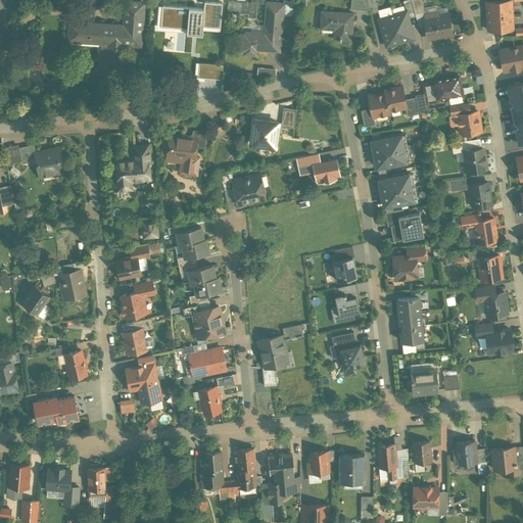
[(246,0),(243,0),(229,0),(228,11),(248,13),(248,16),(256,17),(257,0),(246,0)]
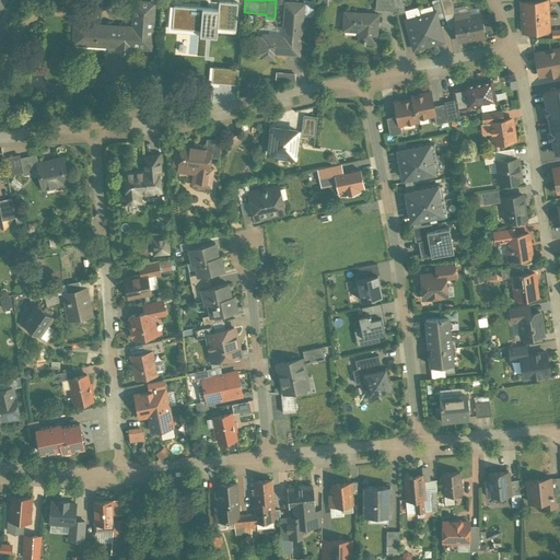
[(394,0),(376,0),(376,9),(396,11),(394,0)]
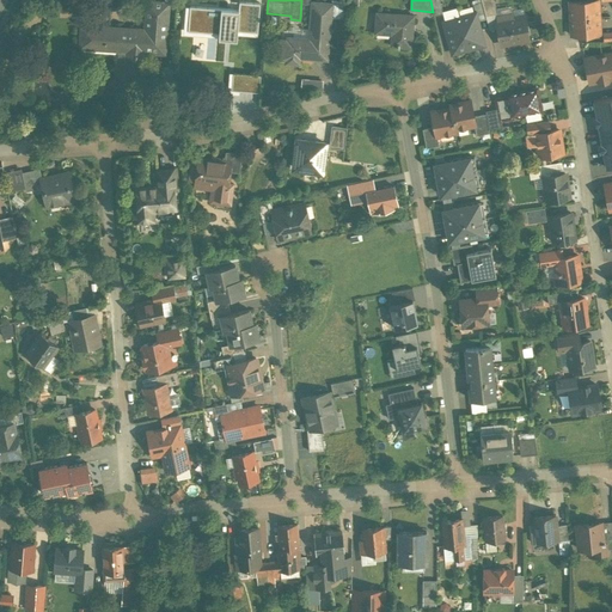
[(494,0),(482,0),(485,16),(496,13),(494,0)]
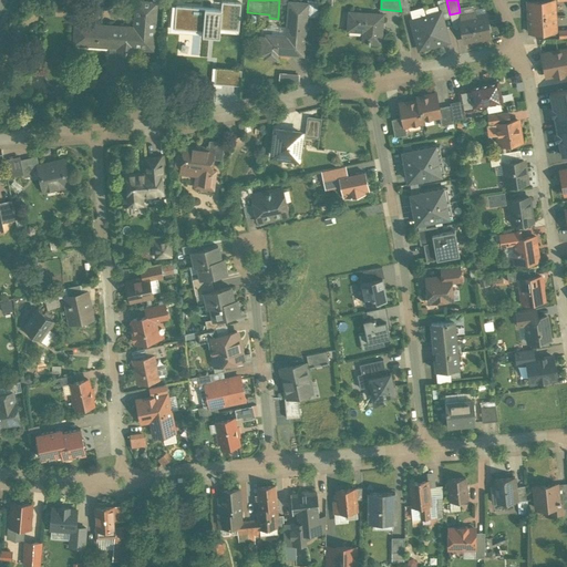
[(554,0),(532,0),(528,0),(529,17),(555,14),(554,0)]
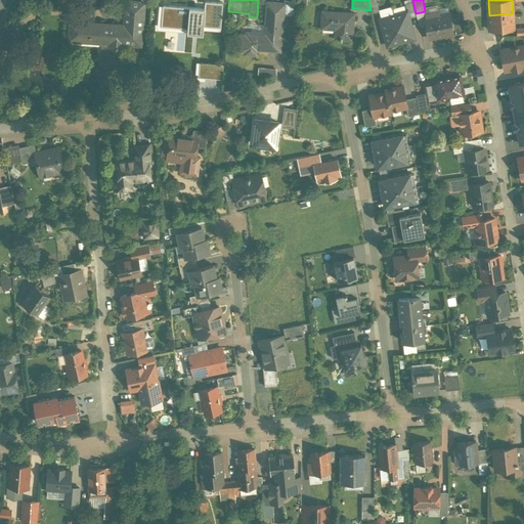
[(144,3),(126,1),(125,12),(143,13),(144,3)]
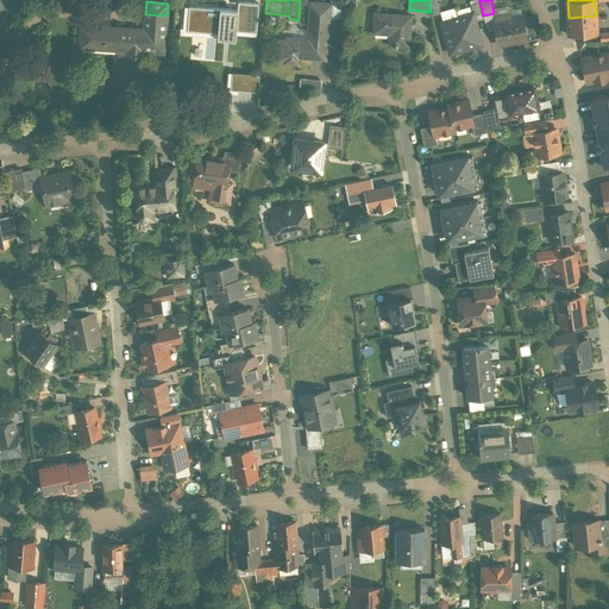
[(237,10),(188,6),(187,30),(218,32),(217,37),(236,39),(236,33),(257,36),(259,2),(238,1),(237,10)]
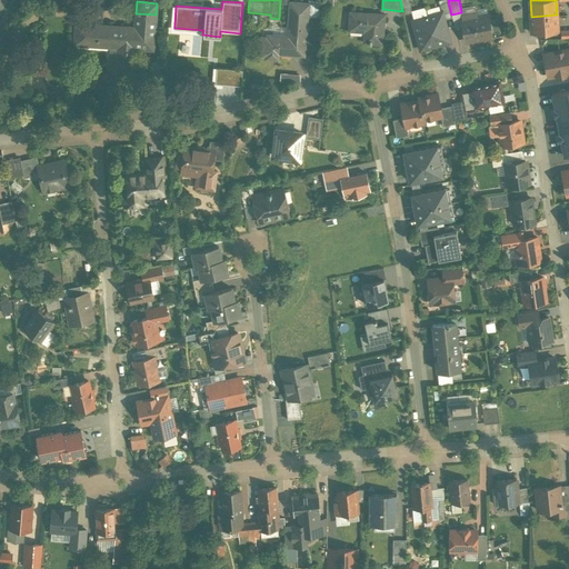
[(308,3),(290,1),(288,25),(289,25),(290,23),(307,25),(308,16),(307,16),(308,3)]
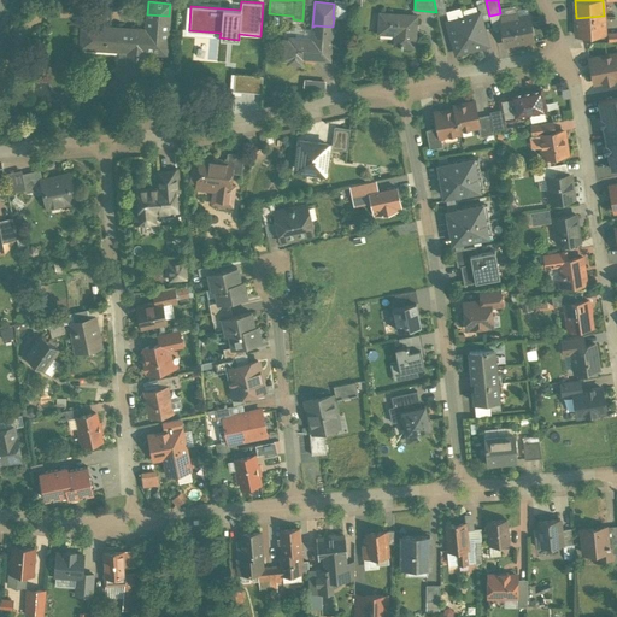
[(350,5),(334,4),(333,17),(334,17),(348,18),(350,5)]
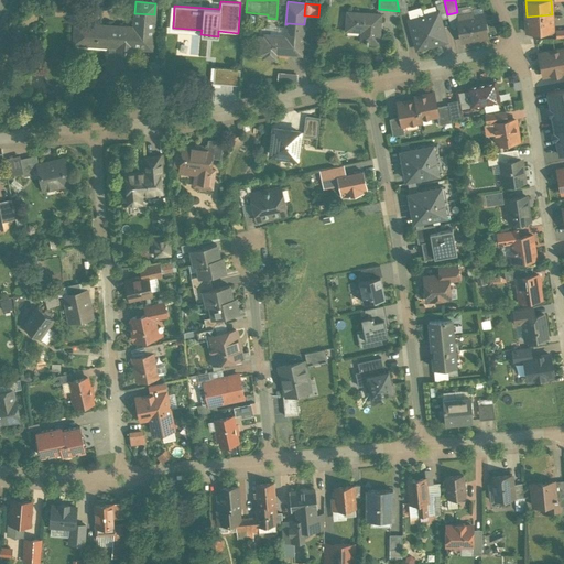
[(370,13),(348,12),(346,30),(368,31),(368,39),(367,39),(367,42),(379,43),(381,23),(382,13),(370,13)]
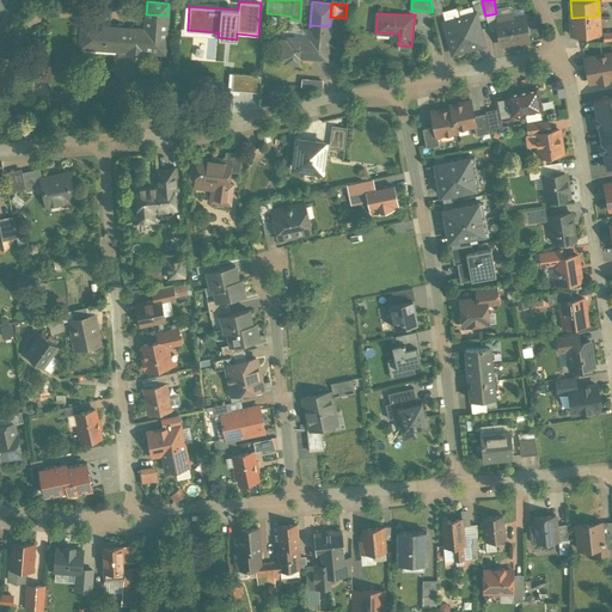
[(134,28),(134,29),(83,25),(81,46),(128,49),(126,84),(142,85),(145,50),(165,51),(167,20),(170,20),(170,17),(167,17),(167,16),(146,14),(145,28),(134,28)]
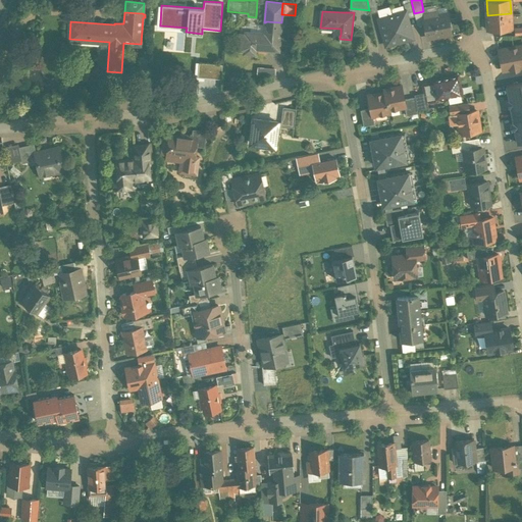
[(448,13),(424,17),(427,38),(452,33),(448,13)]
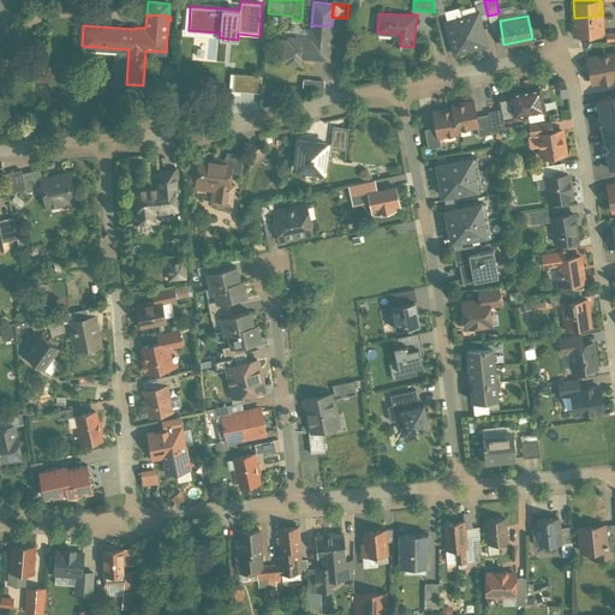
[(602,16),(574,18),(575,35),(603,34),(602,16)]
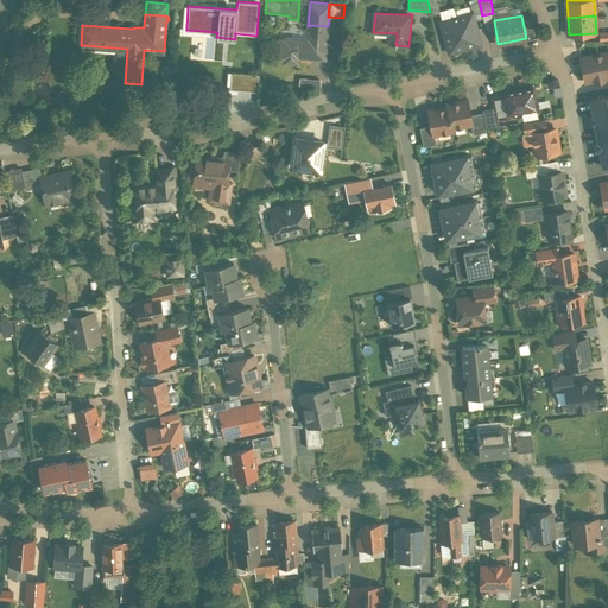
[(474,17),(444,24),(453,54),(482,46),(474,17)]
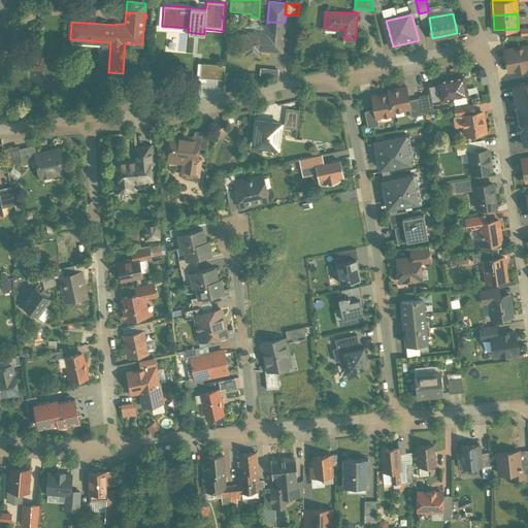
[(268,34),(249,32),(249,35),(248,51),(246,54),(258,54),(258,48),(283,51),(285,23),(269,22),(268,23),(268,34)]
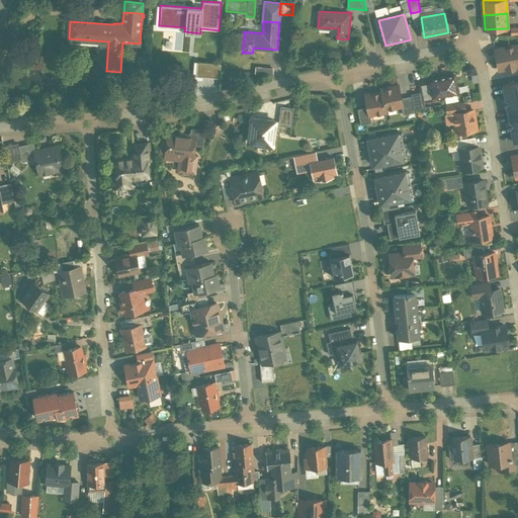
[(517,45),(495,50),(499,69),(507,68),(508,69),(514,68),(515,66),(517,65),(517,45)]
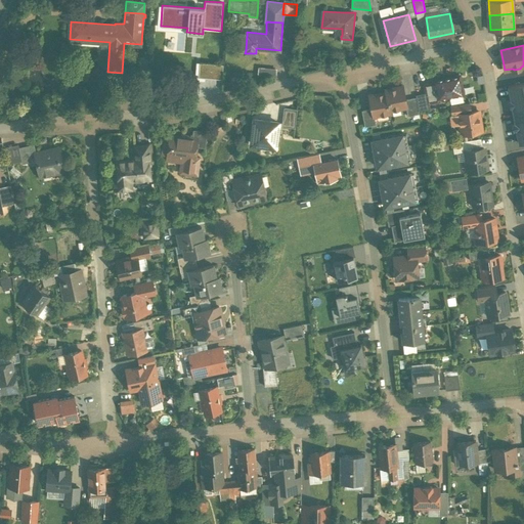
[(223,64),(200,62),(199,78),(222,80),(223,64)]
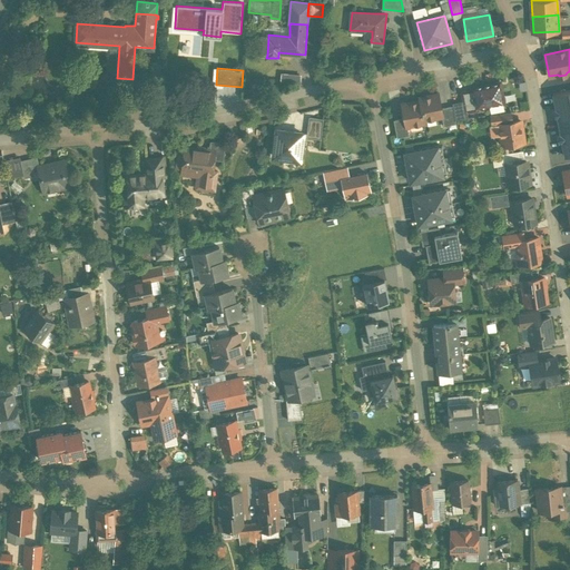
[(301,85),(302,75),(281,74),(279,84),(301,85)]
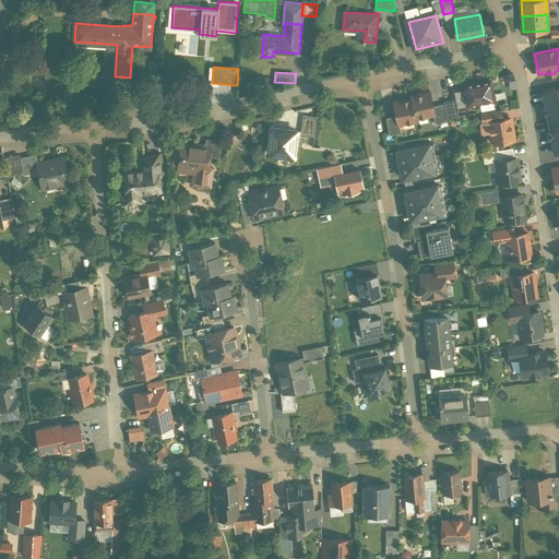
[(490,79),(463,84),(467,106),(495,100),(490,79)]
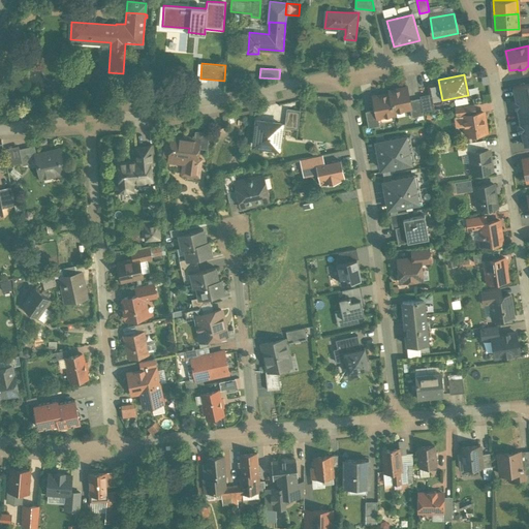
[(528,83),(514,86),(516,100),(514,101),(516,107),(517,107),(519,116),(528,113),(528,83)]
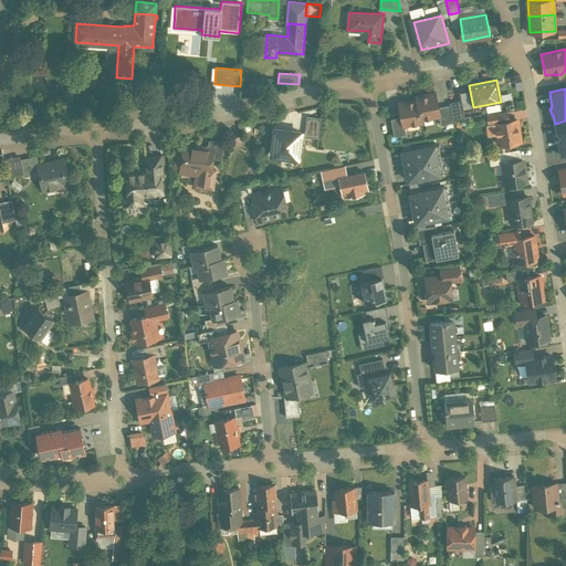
[(436,93),(417,97),(417,100),(418,100),(421,118),(439,115),(440,115),(438,107),(436,93)]
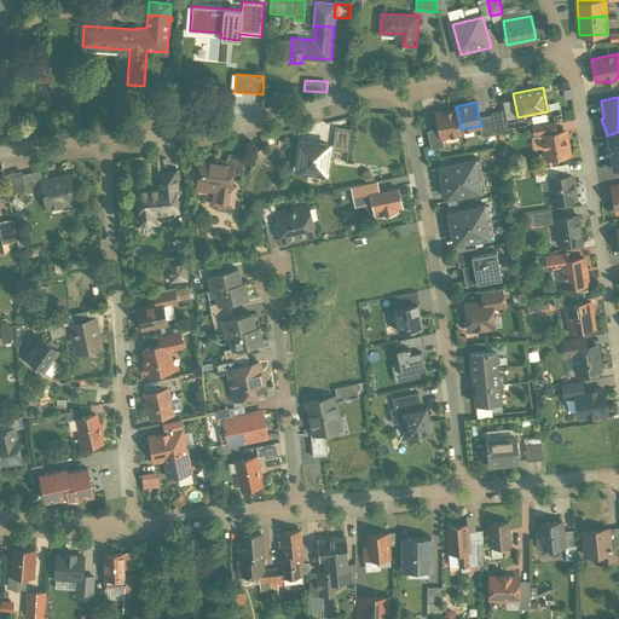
[(456,109),(437,113),(439,128),(441,136),(443,136),(462,132),(461,129),(457,109),(456,109)]
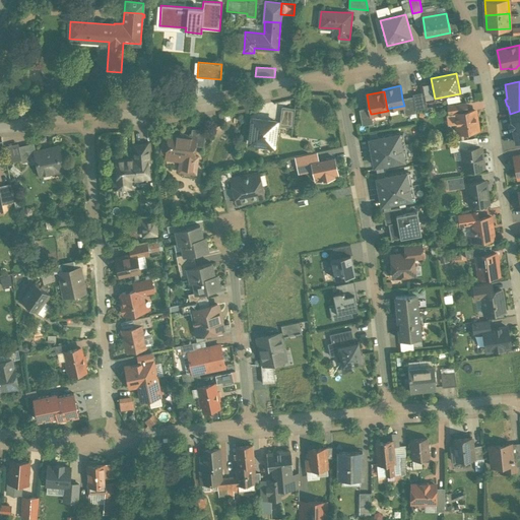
[(413,96),(402,99),(404,106),(403,106),(405,114),(415,112),(413,96)]
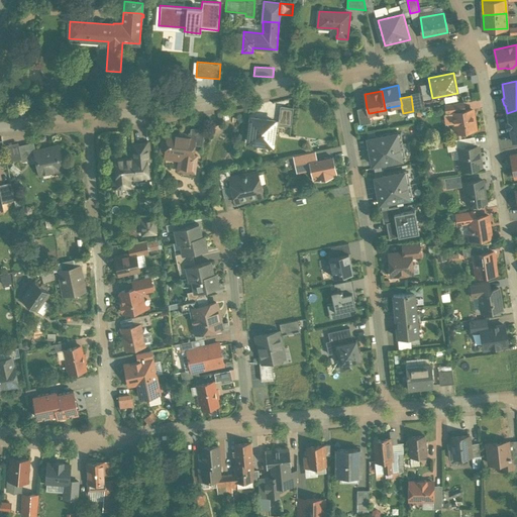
[(463,101),(445,104),(446,113),(453,112),(464,110),(463,101)]
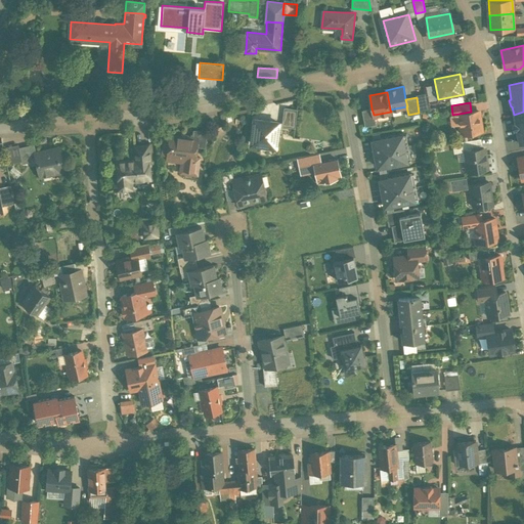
[(281,126),(295,128),(297,110),(285,108),(281,126)]
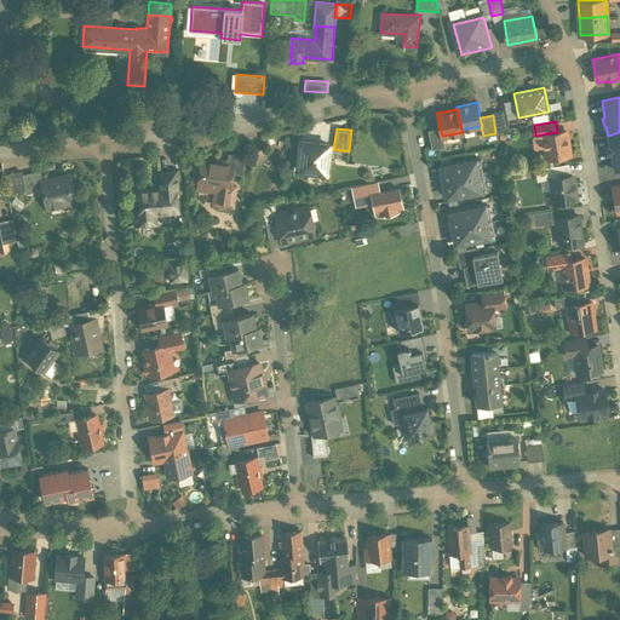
[(440,128),(429,130),(432,149),(445,147),(443,136),(442,136),(440,128)]
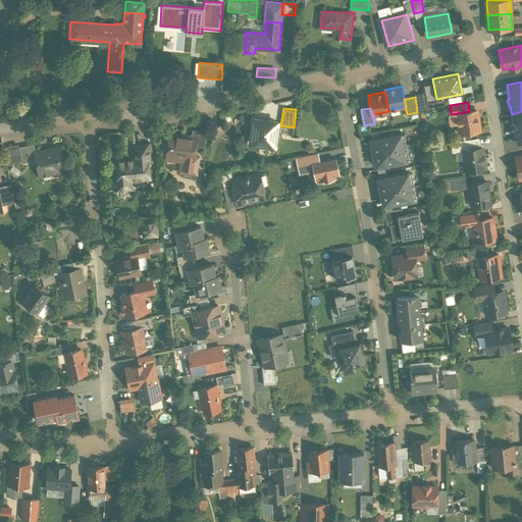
[(469,111),(458,113),(461,133),(479,129),(477,110),(469,111)]
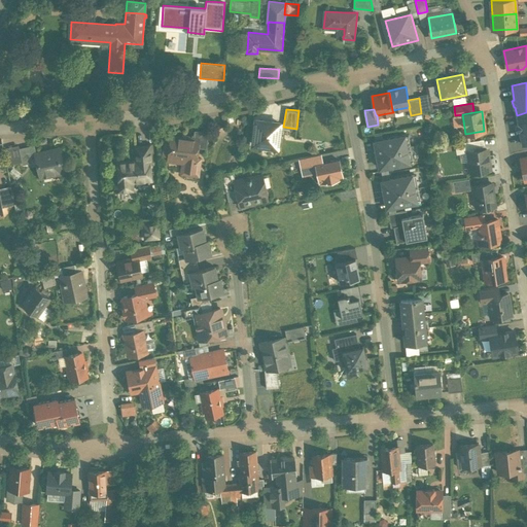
[(526,112),(517,115),(518,123),(516,124),(518,130),(520,130),(522,144),(526,142),(526,112)]
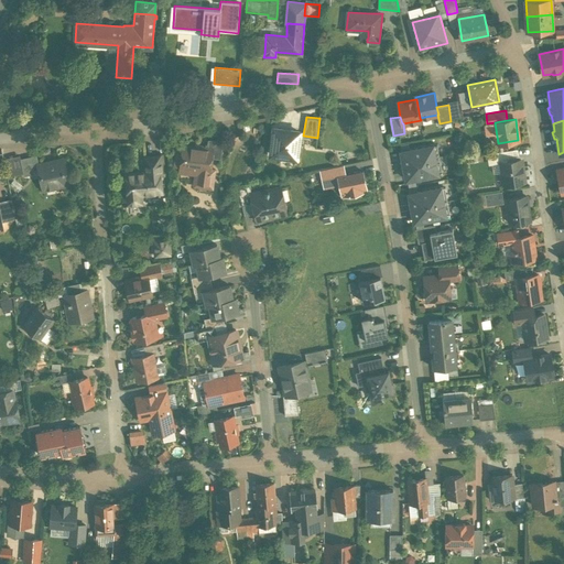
[(300,132),(273,129),(270,154),(296,158),(300,132)]
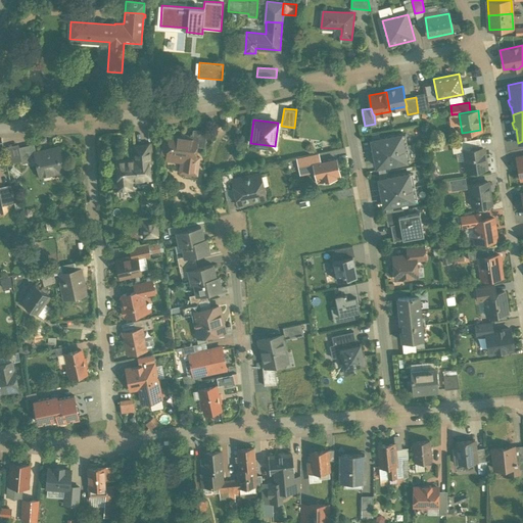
[(206,131),(194,130),(193,138),(196,139),(195,146),(204,147),(206,131)]
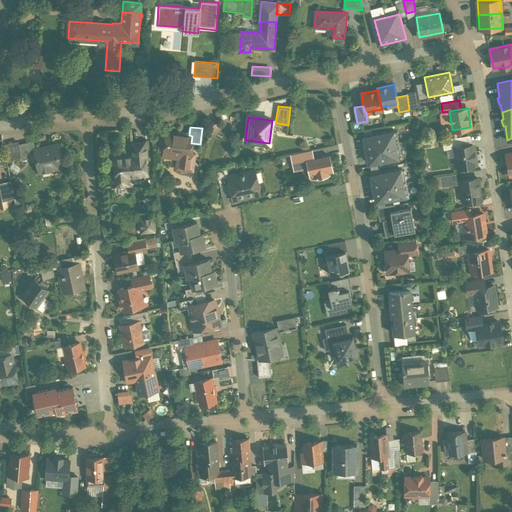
[(394,128),(362,133),(367,162),(399,156),(394,128)]
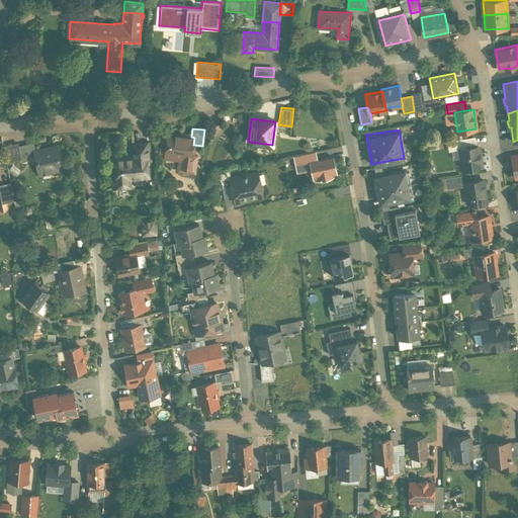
[(180,136),(169,135),(169,136),(163,135),(161,147),(162,147),(162,152),(167,153),(167,154),(181,156),(180,164),(182,164),(181,168),(193,170),(194,158),(192,158),(193,145),(194,138),(191,137),(185,137),(180,137),(180,136)]
